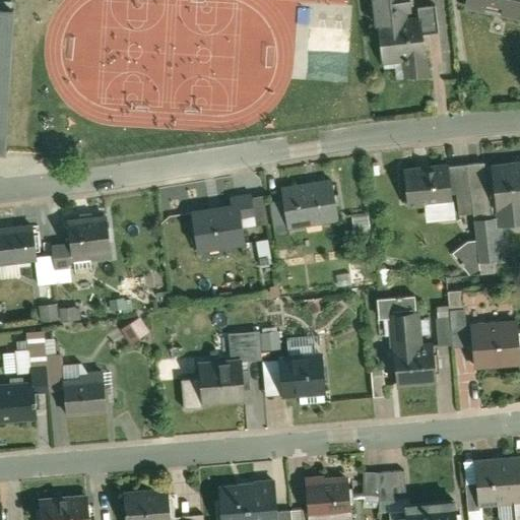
[(0,0),(0,147),(5,148),(13,1),(0,0)]
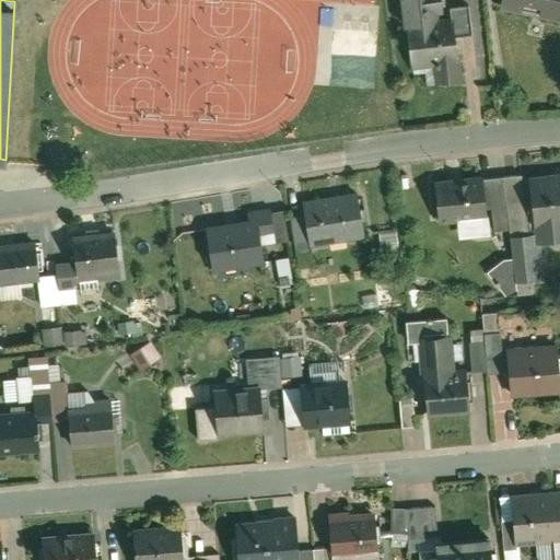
[(441,0),(401,0),(404,27),(410,38),(413,77),(426,74),(427,86),(462,83),(456,33),(469,32),(467,3),(452,4),(453,16),(443,18),(441,0)]
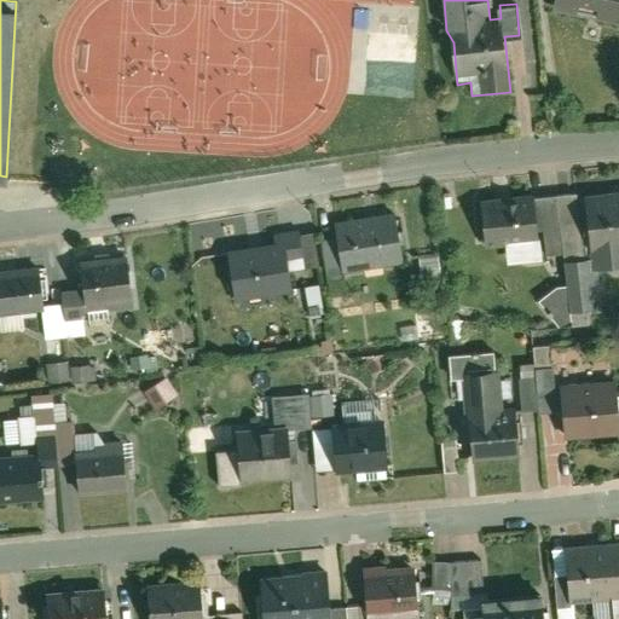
[(618,0),(548,0),(547,10),(618,25),(618,18),(618,0)]
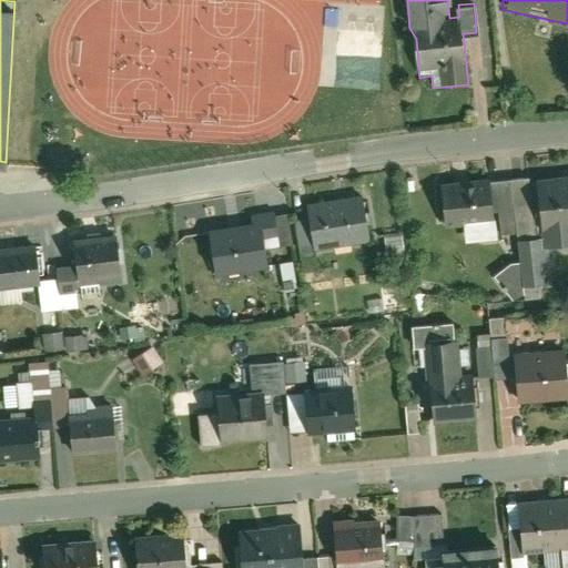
[(567,169),(535,172),(540,223),(533,224),(528,176),(509,179),(516,235),(518,261),(519,272),(520,286),(525,285),(526,297),(538,296),(537,284),(550,283),(547,246),(567,243),(567,169)]
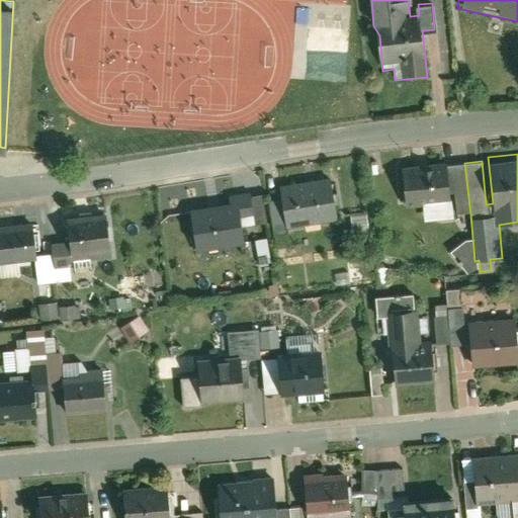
[(456,216),(470,214),(464,163),(441,166),(440,162),(403,166),(407,206),(422,204),(423,218),(435,217),(435,213),(440,212),(440,216),(451,214),(449,193),(453,192),(456,216)]
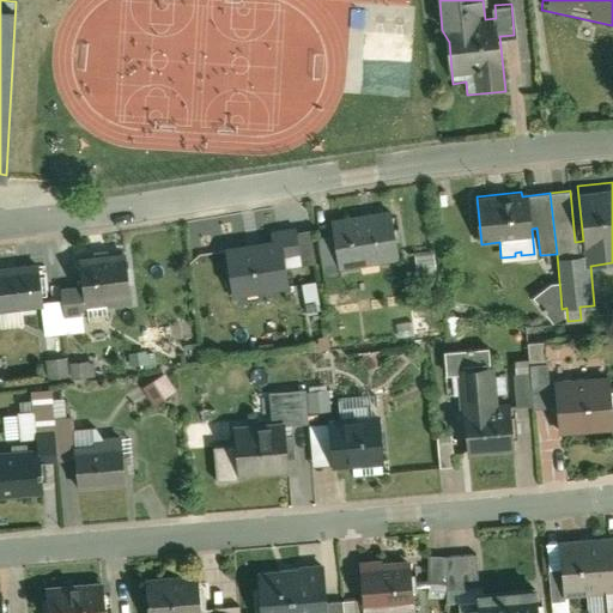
[(392,207),(329,216),(333,236),(316,238),(321,272),(399,261),(392,207)]
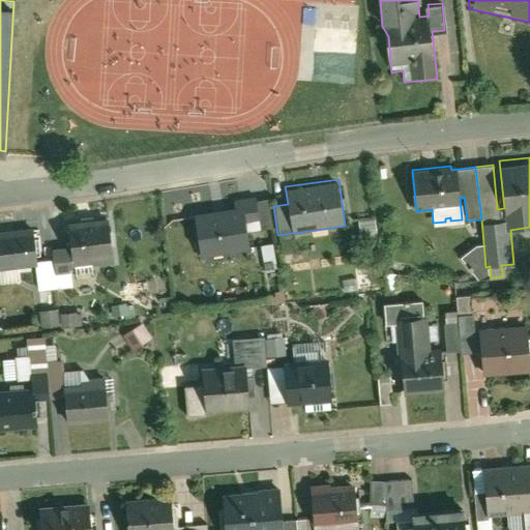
[(259,222),(255,194),(233,198),(234,204),(196,210),(203,257),(251,249),(247,224),(259,222)]
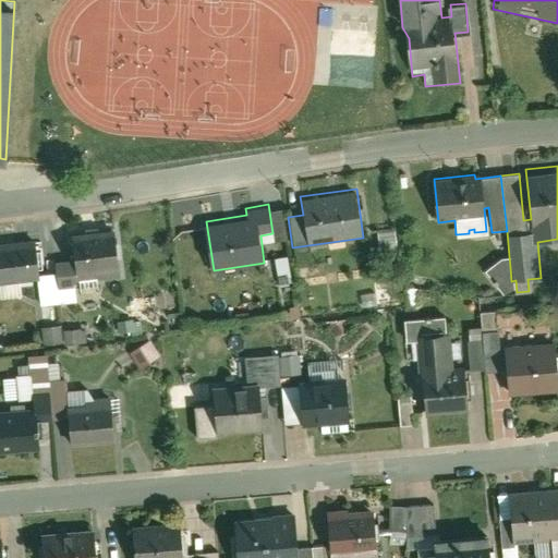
[(395,227),(374,230),(377,255),(398,252),(395,227)]
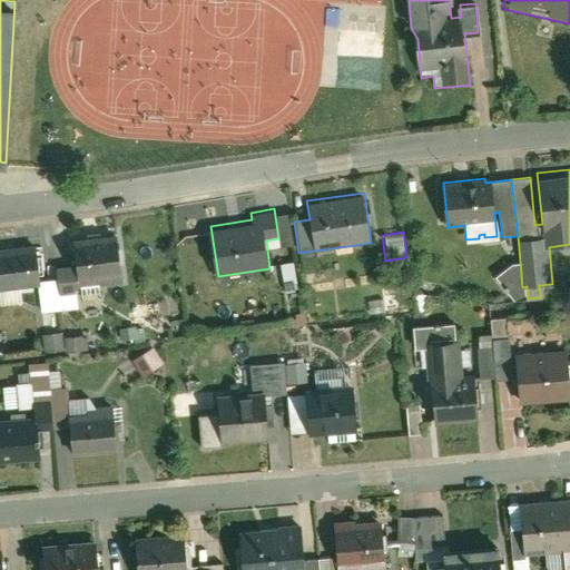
[(118,234),(74,238),(76,265),(55,267),(56,281),(57,294),(78,293),(78,286),(121,283),(118,234)]
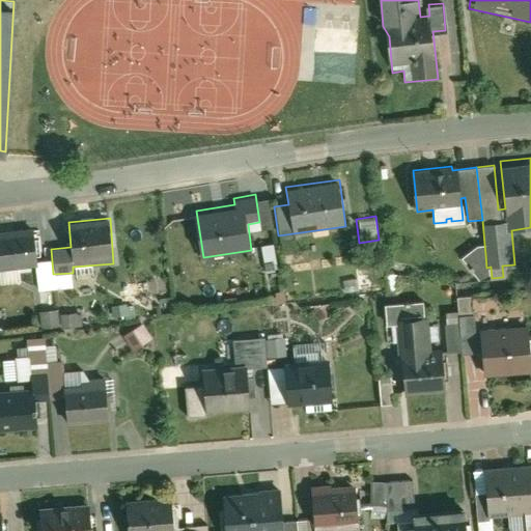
[(52,261),(36,263),(32,227),(0,230),(0,272),(35,269),(38,294),(55,291),(53,274),(52,261)]
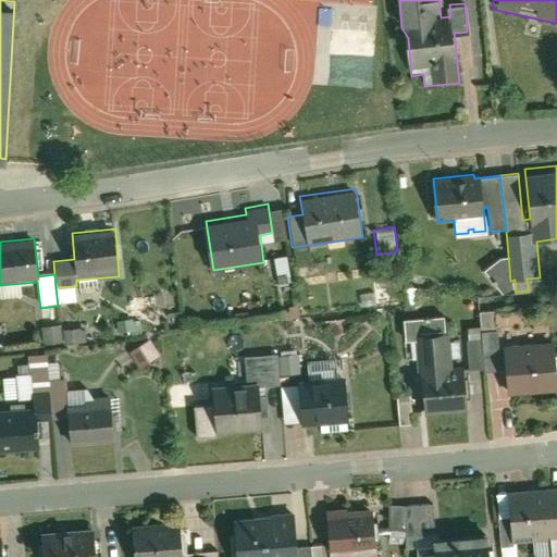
[(504,294),(511,287),(510,281),(509,267),(508,256),(500,257),(484,270),(491,277),(496,276),(497,286),(504,294)]
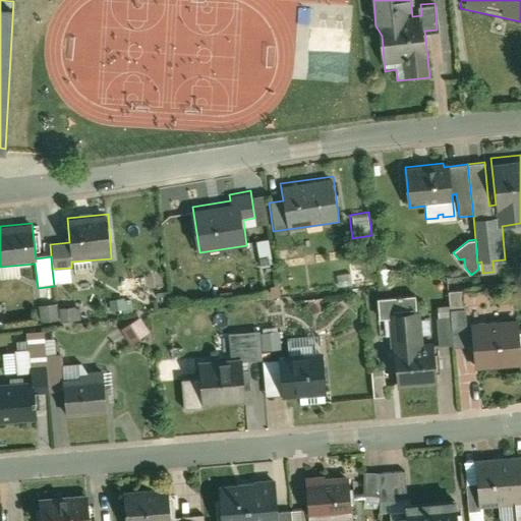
[(436,349),(422,349),(420,317),(417,317),(416,295),(379,297),(379,319),(390,319),(391,350),(397,350),(399,390),(438,388),(436,349)]
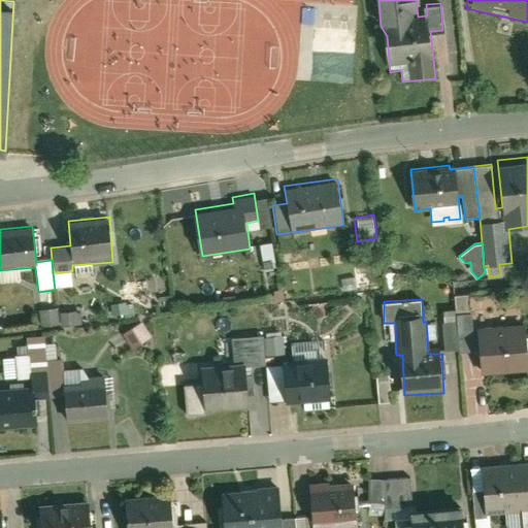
[(458,354),(481,353),(482,373),(527,370),(525,321),(479,323),(480,329),(471,330),(470,311),(456,312),(458,350),(458,354)]
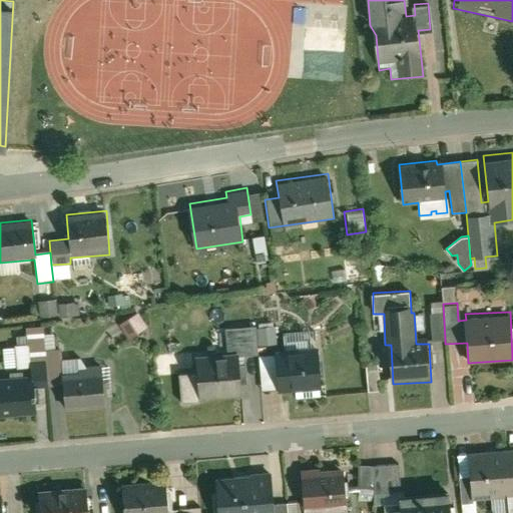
[(445,340),(443,304),(428,305),(430,341),(445,340)]
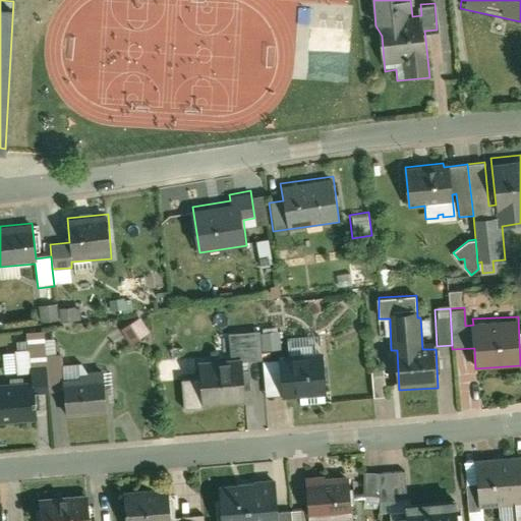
[(136,320),(120,332),(130,346),(147,334),(136,320)]
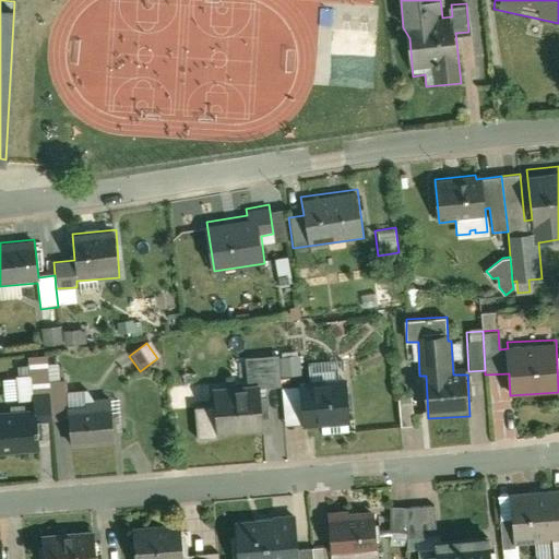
[(33,401),(34,408),(0,411),(0,452),(37,450),(35,423),(51,421),(47,380),(45,354),(30,355),(31,376),(7,377),(9,399),(15,397),(15,402),(33,401)]
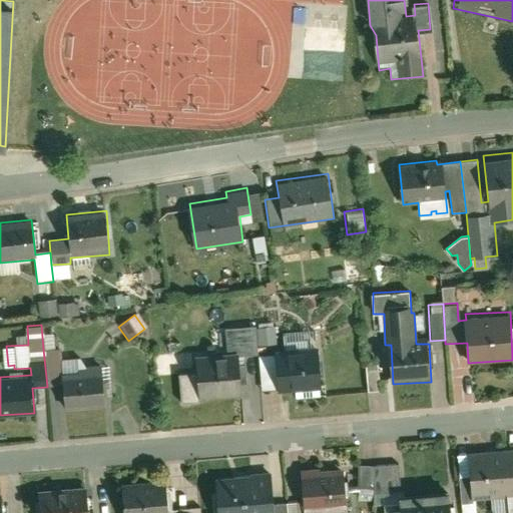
[(194,355),(195,372),(179,374),(181,403),(197,402),(197,399),(242,396),(239,356),(258,355),(257,348),(255,330),(255,326),(224,329),(226,353),(194,355)]
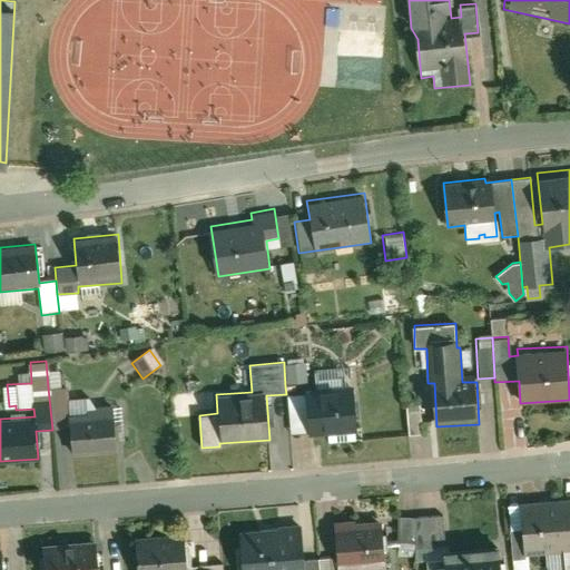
[(284,366),(285,386),(303,385),(302,365),(284,366)]
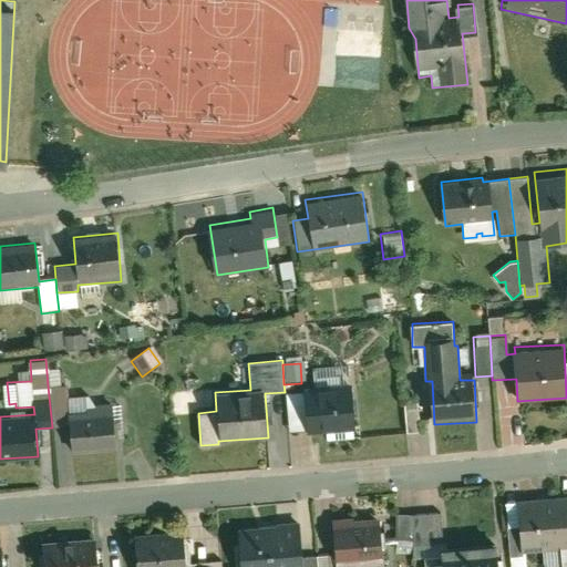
[(320,384),(303,387),(308,436),(354,432),(350,382),(332,384),(332,380),(319,380),(320,384)]
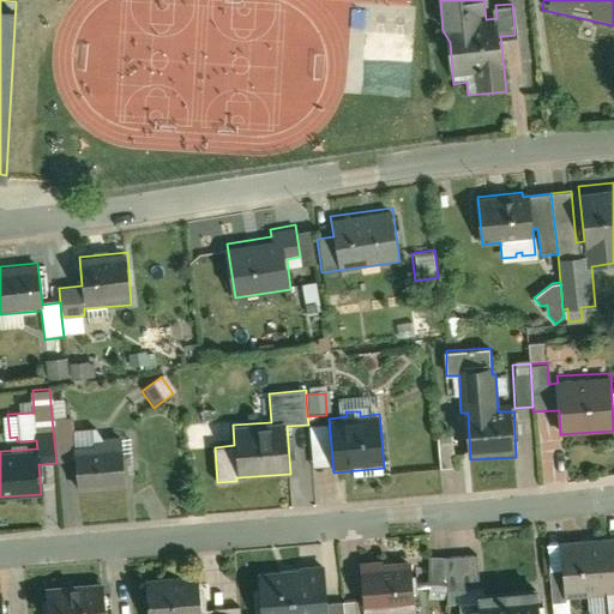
[(52,417),(56,463),(74,462),(77,493),(125,489),(120,435),(100,437),(95,429),(72,431),(71,416),(52,417)]
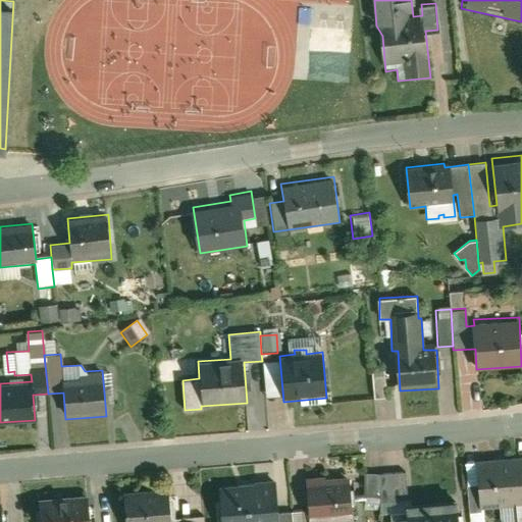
[(386,403),(384,370),(371,370),(373,404),(386,403)]
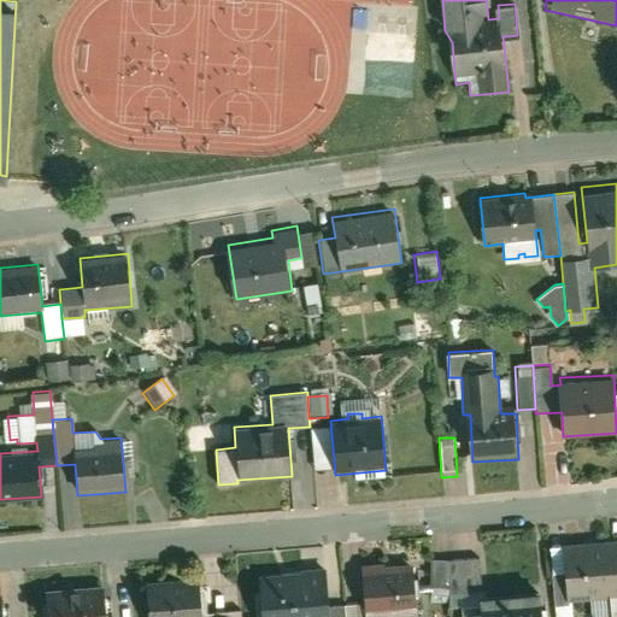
[(571,616),(571,603),(616,598),(616,539),(562,544),(564,575),(552,575),(553,616),(571,616)]
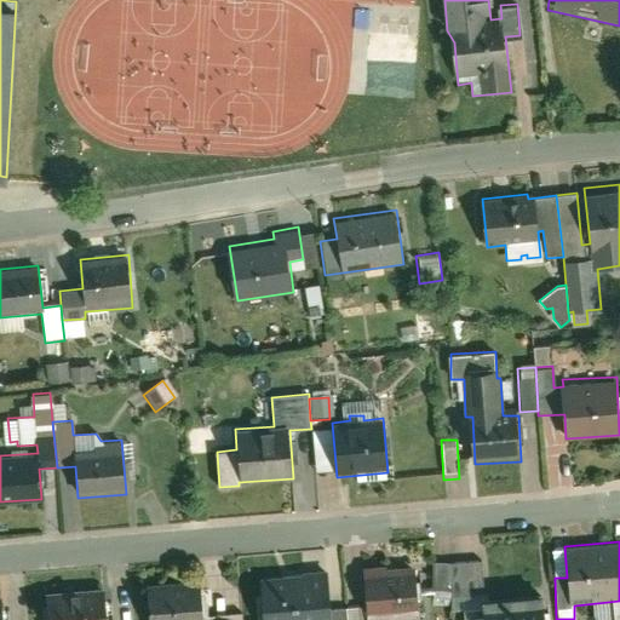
[(452,608),(483,606),(483,619),(544,619),(543,591),(482,595),(481,562),(448,563),(452,608)]
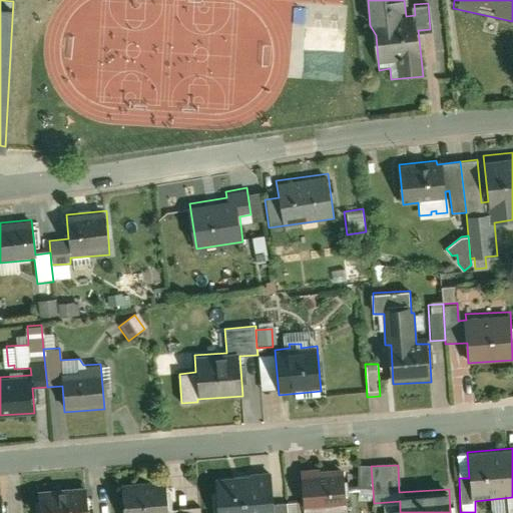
[(344,512),(340,469),(299,472),(302,512),(344,512)]
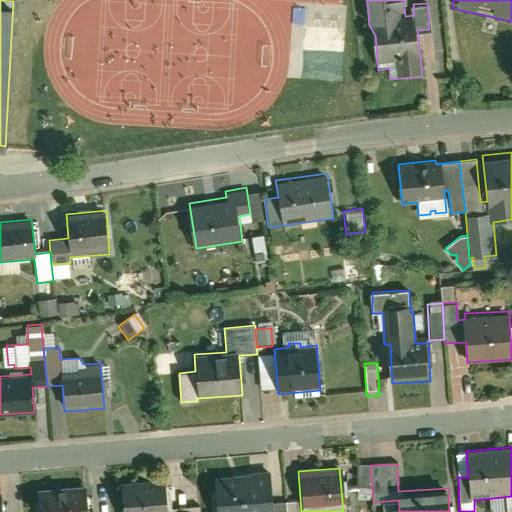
[(268,471),(214,474),(215,491),(208,492),(209,511),(270,511),(270,505),(268,471)]
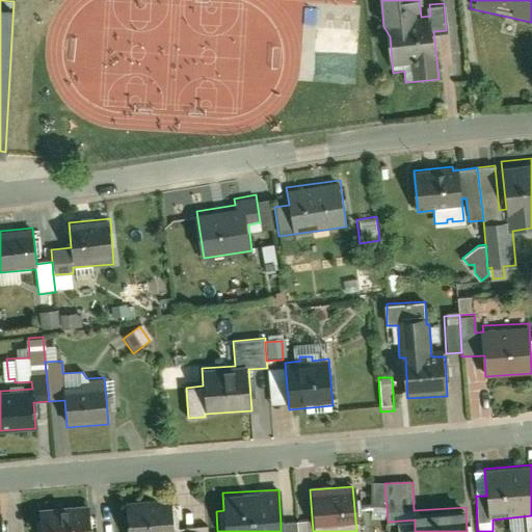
[(174,498),(126,501),(127,531),(206,531),(207,528),(175,529),(174,498)]
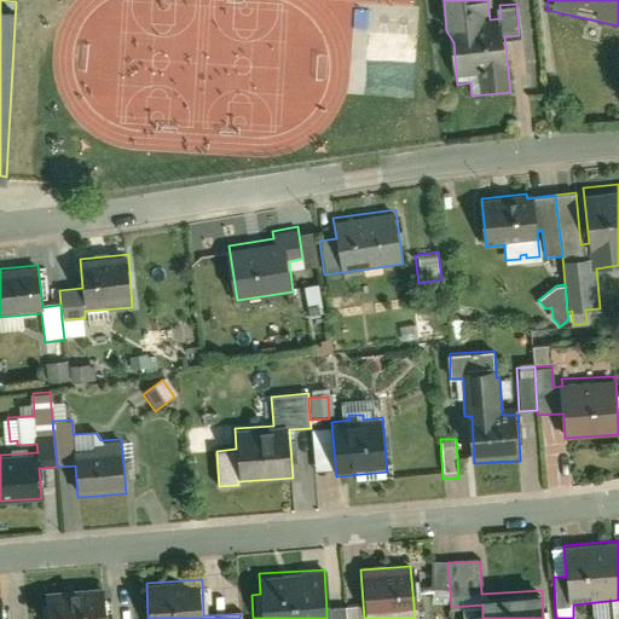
[(105,618),(103,586),(46,591),(47,603),(40,603),(40,618),(105,618)]
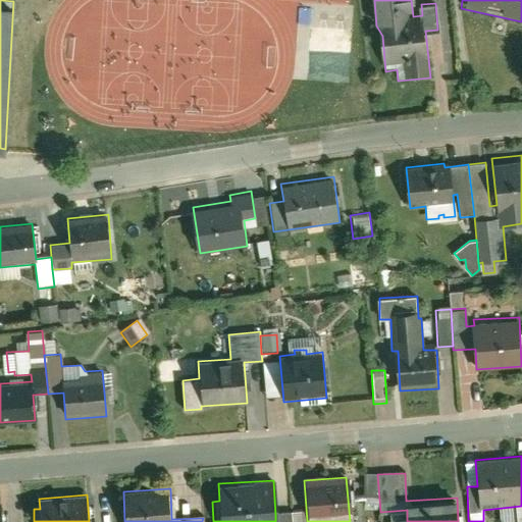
[(303,521),(303,513),(275,515),(275,521),(303,521)]
